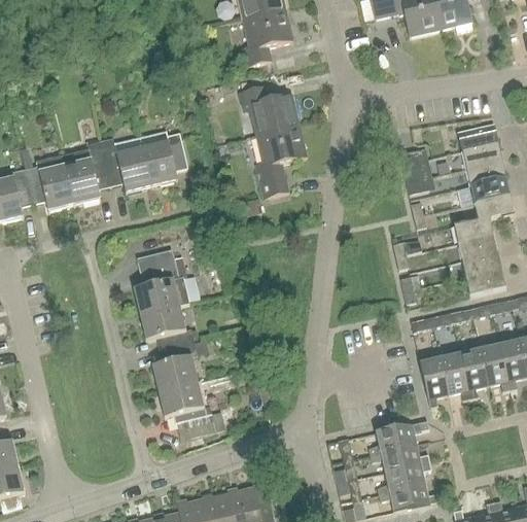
[(237,0),(242,20),(285,9),(282,0),(237,0)]
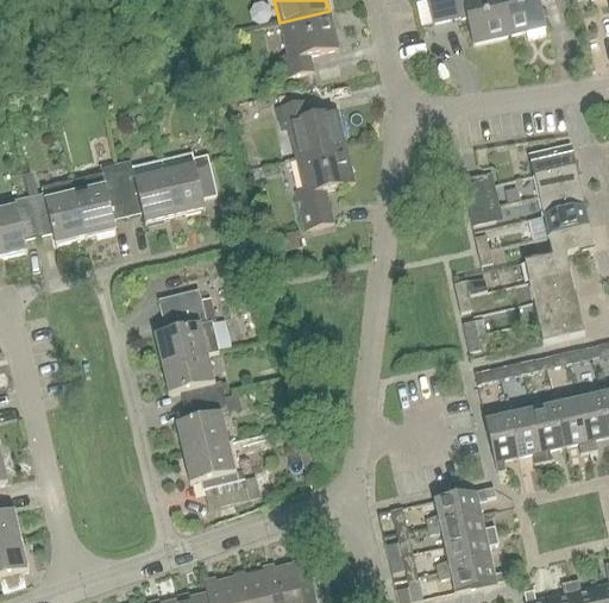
[(507,33),(498,0),(427,0),(432,22),(465,13),(471,42),(507,33)]
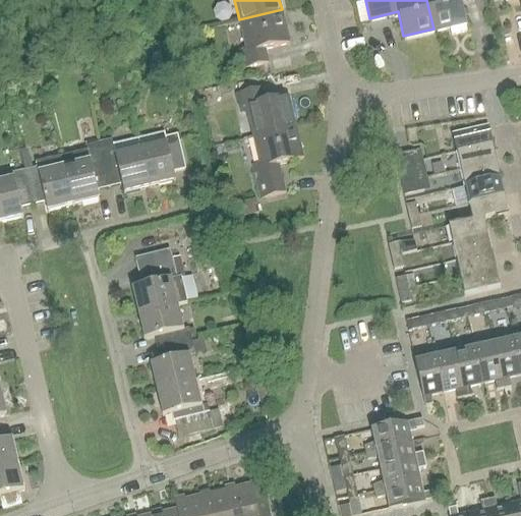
[(465,27),(464,21),(466,20),(461,0),(426,0),(433,29),(449,24),(451,31),(465,27)]
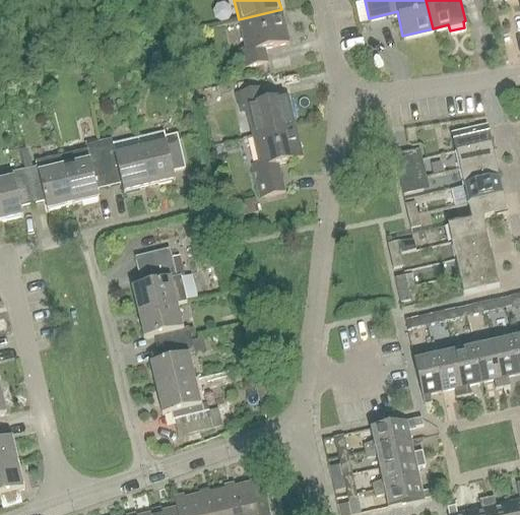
[(288,41),(281,9),(239,19),(246,45),(239,46),(243,65),(267,59),(264,46),(288,41)]
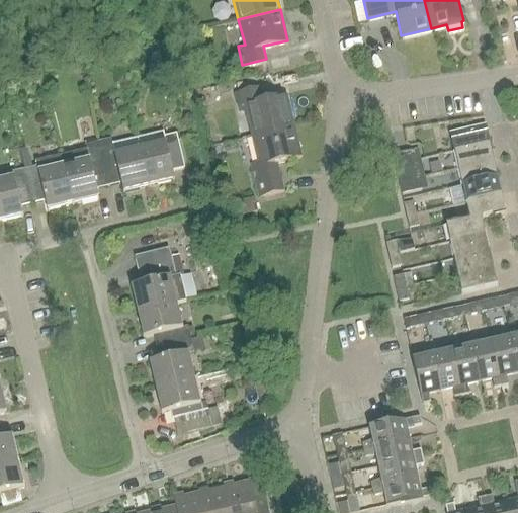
[(245,107),(251,134),(294,123),(286,92),(262,98),(259,84),(234,90),(239,108),(245,107)]
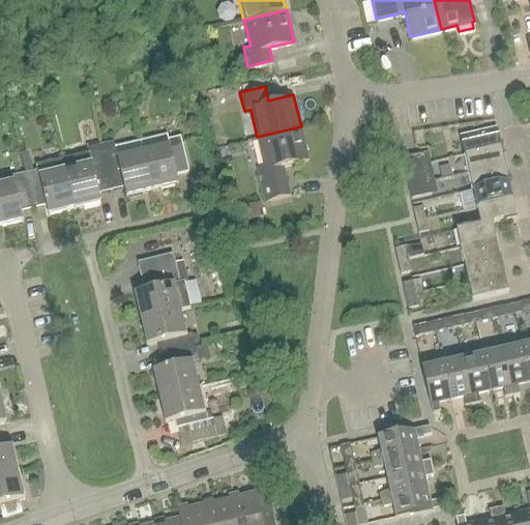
[(467,170),(504,162),(496,125),(460,134),(467,170)]
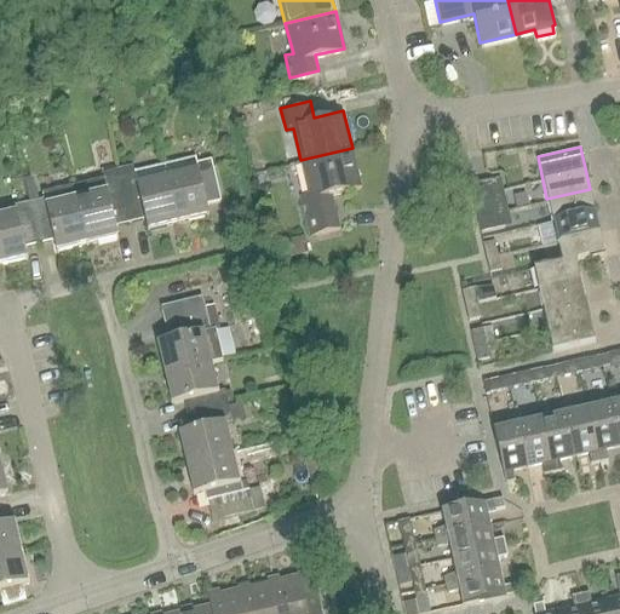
[(361,184),(352,148),(300,160),(308,190),(300,191),(310,231),(339,224),(331,191),(361,184)]
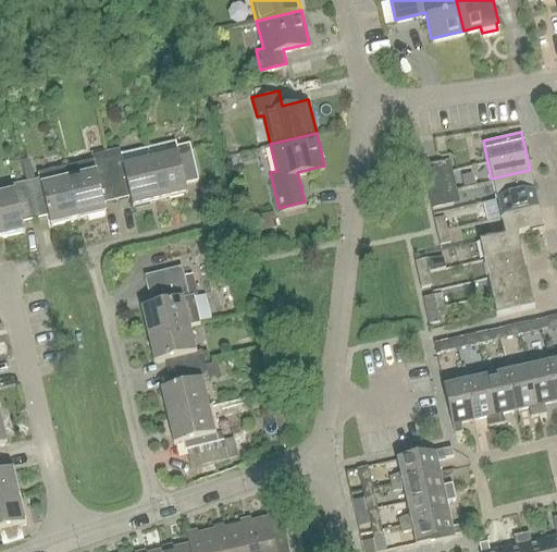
[(174,138),(147,145),(159,198),(187,192),(185,180),(198,178),(189,140),(176,144),(174,138)]
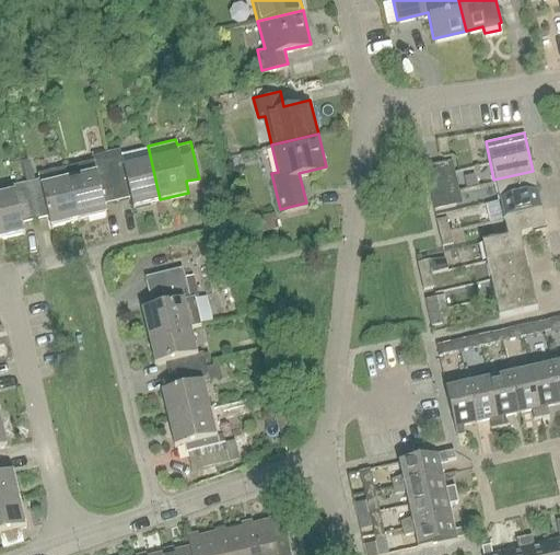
[(119,146),(106,149),(117,197),(130,195),(132,205),(160,199),(148,146),(120,152),(119,146)]
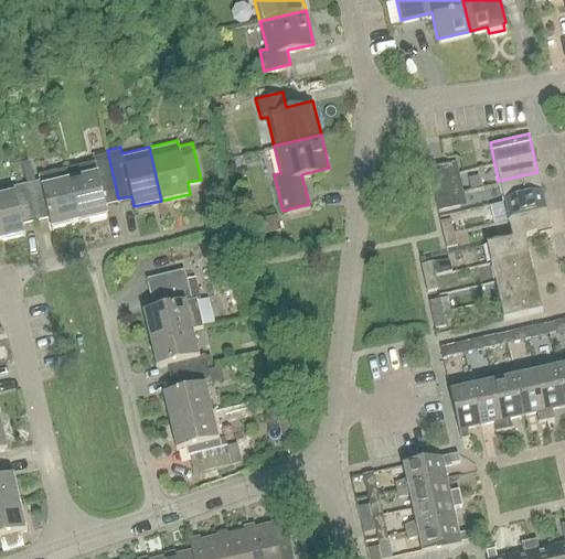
[(94,159),(66,165),(80,219),(107,213),(105,202),(118,199),(107,150),(93,153),(94,159)]
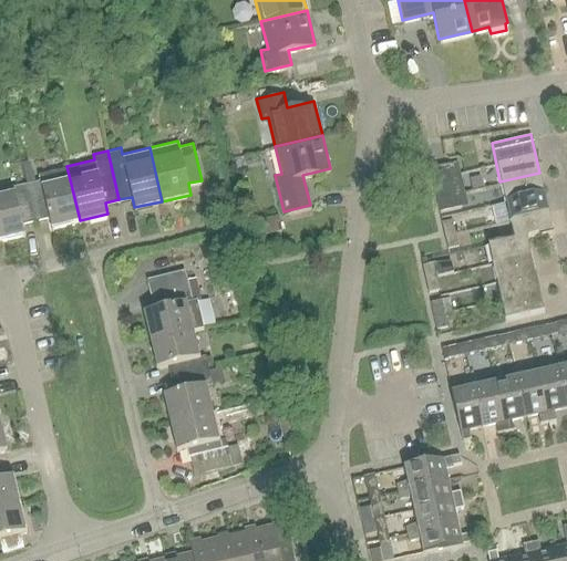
[(429,165),(436,196),(457,191),(464,189),(456,158),(429,165)]
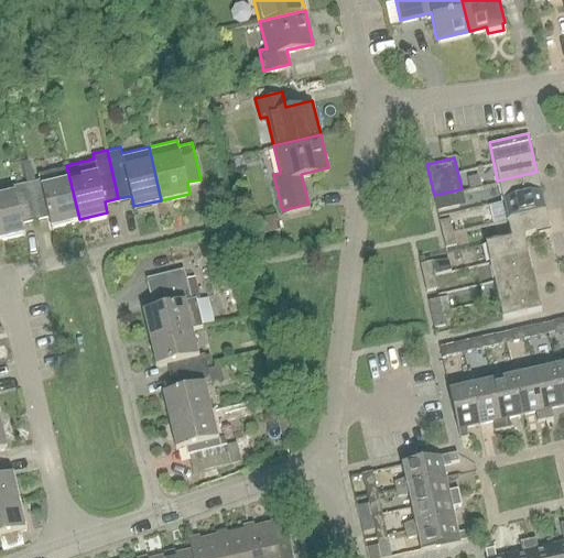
[(79,219),(66,165),(39,171),(41,177),(26,181),(35,218),(49,215),(52,226),(79,219)]
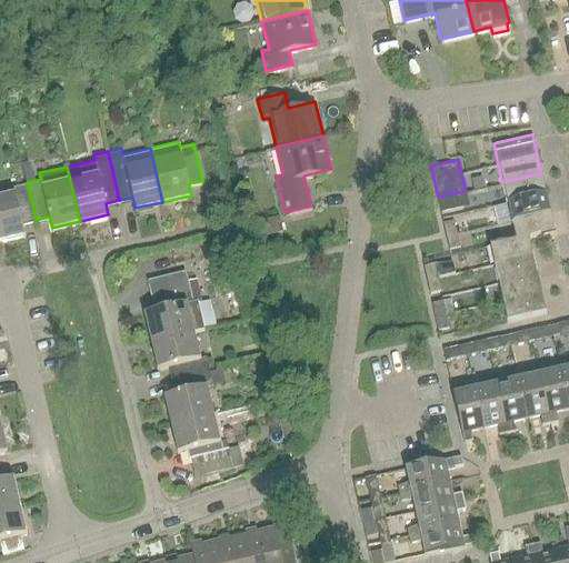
[(501,182),(506,201),(546,192),(541,173),(501,182)]
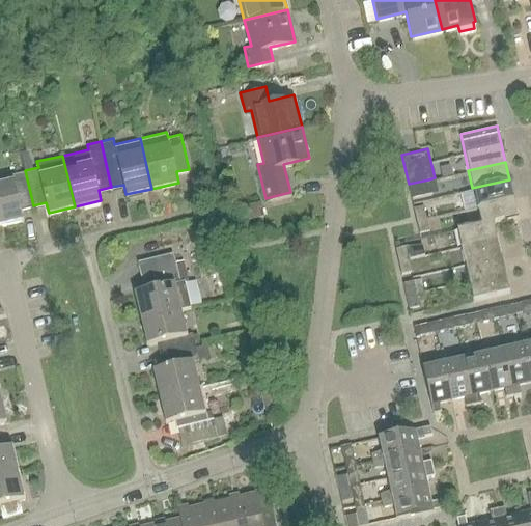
[(21,209),(33,205),(25,170),(12,173),(15,180),(0,183),(0,223),(23,218),(21,209)]
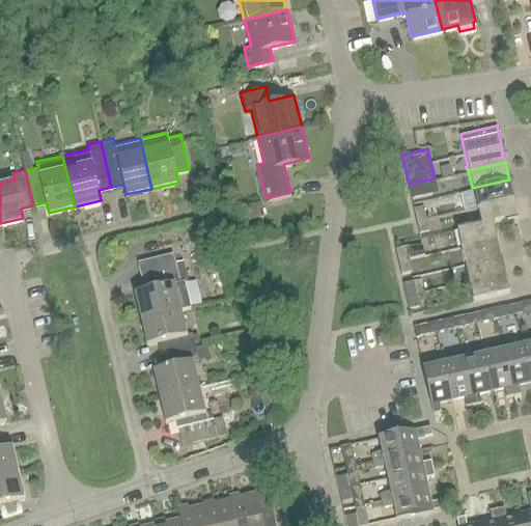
[(428,180),(409,184),(411,195),(431,191),(428,180)]
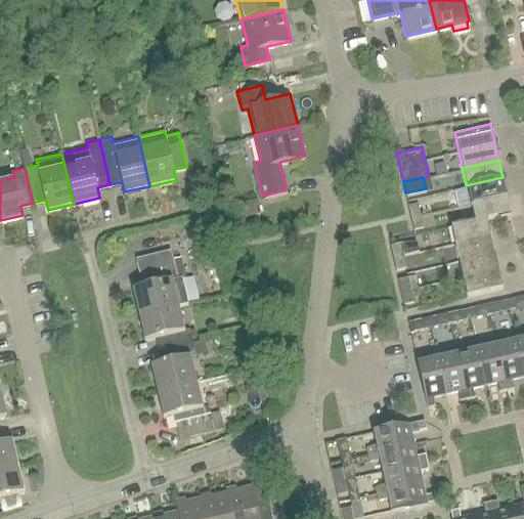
[(466,185),(470,202),(507,193),(503,177),(466,185)]
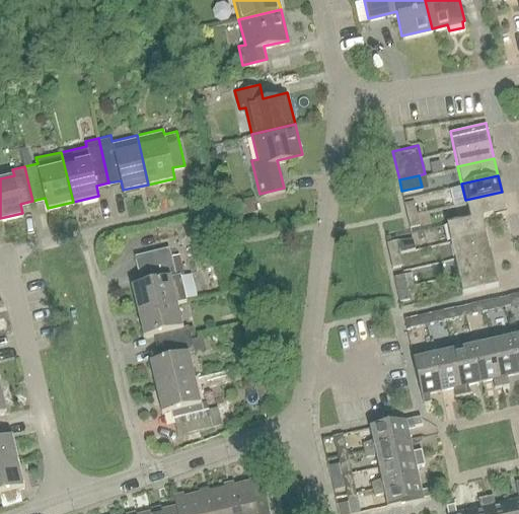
[(506,210),(502,192),(465,200),(469,217),(482,214),(482,215),(506,210)]
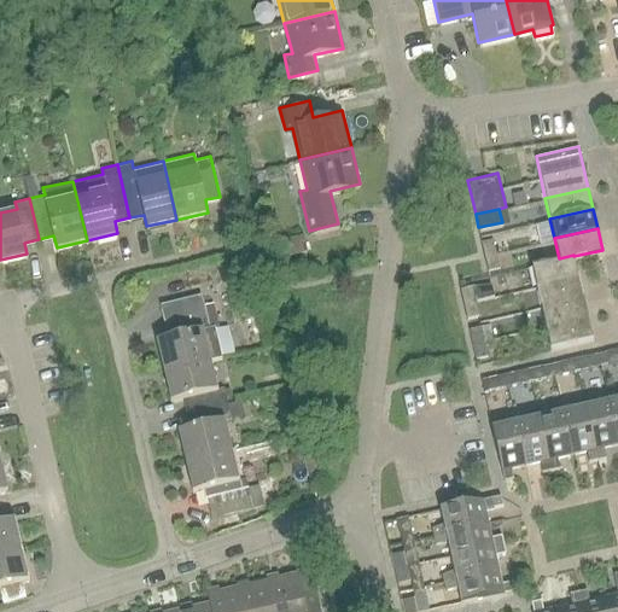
[(307,248),(303,232),(280,237),(284,252),(307,248)]
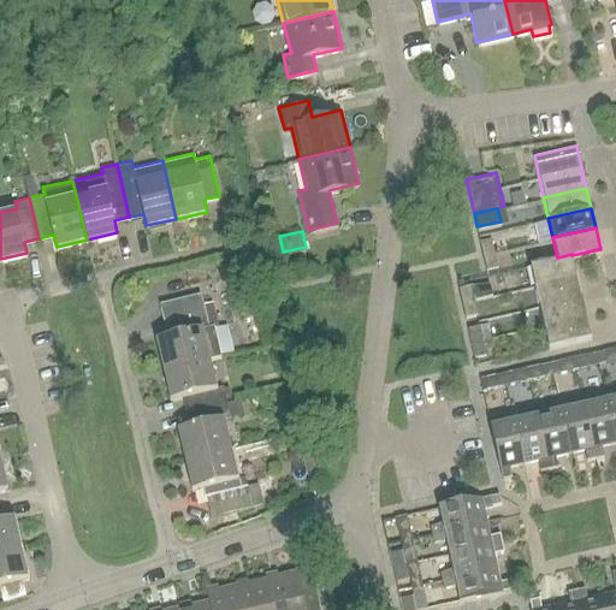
[(479,238),(483,253),(495,250),(491,236),(479,238)]
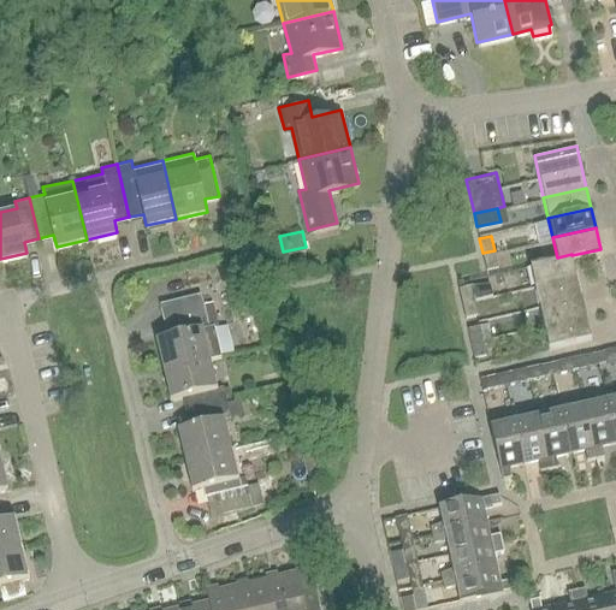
[(498,265),(495,250),(483,253),(486,267),(498,265)]
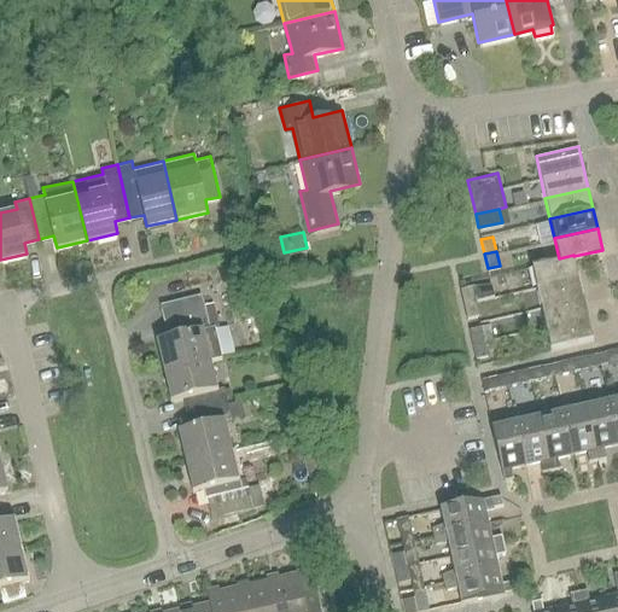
[(578,275),(573,256),(573,255),(559,258),(531,264),(536,285),(578,275)]
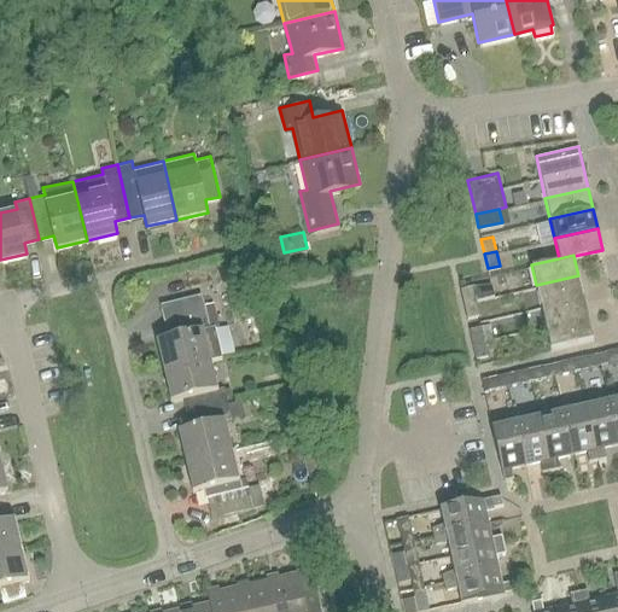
[(583,296),(578,275),(536,285),(541,306),(583,296)]
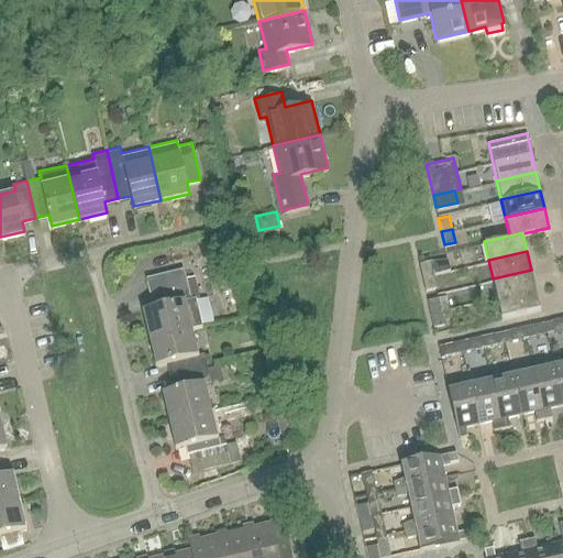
[(422,275),(433,272),(432,271),(450,267),(448,256),(429,259),(419,261),(422,275)]
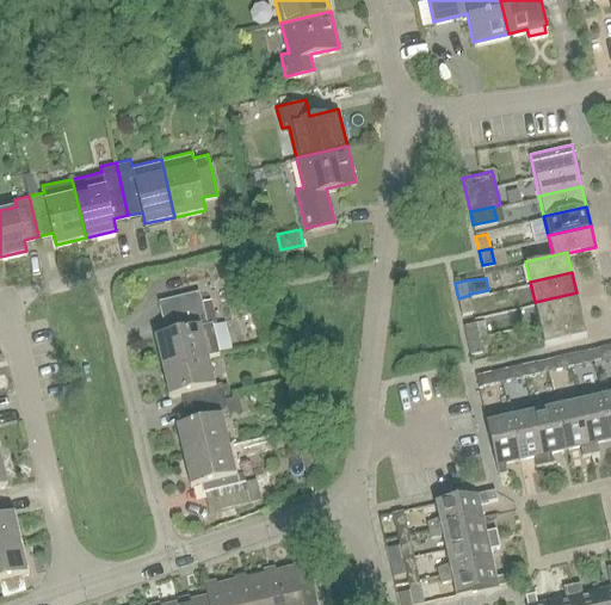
[(156,334),(164,363),(209,352),(220,350),(213,320),(208,321),(199,288),(159,297),(167,331),(156,334)]
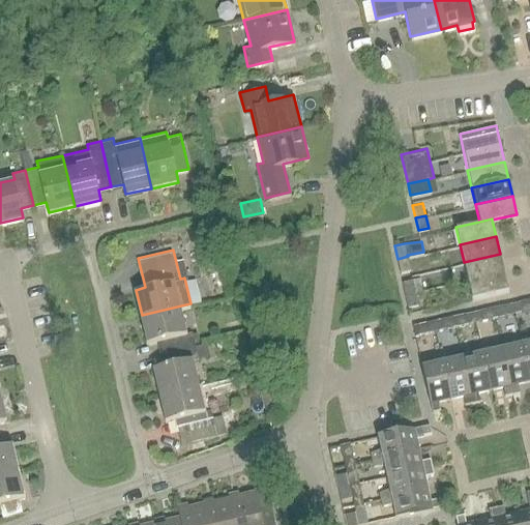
[(504,271),(500,254),(464,262),(468,280),(504,271)]
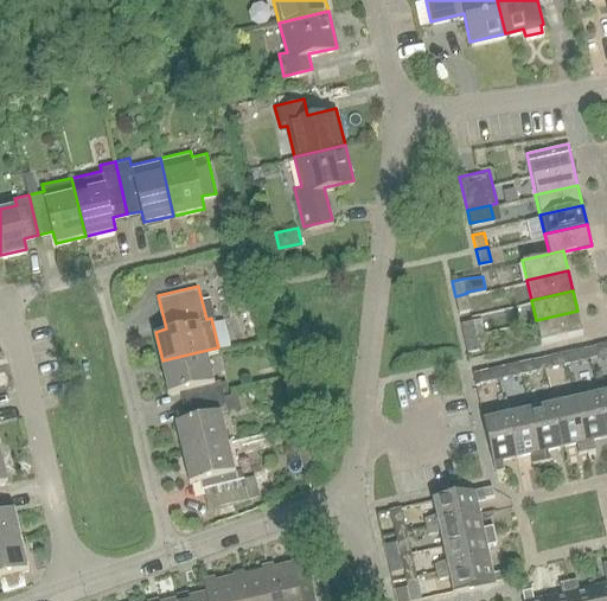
[(467,293),(455,296),(458,309),(470,307),(467,293)]
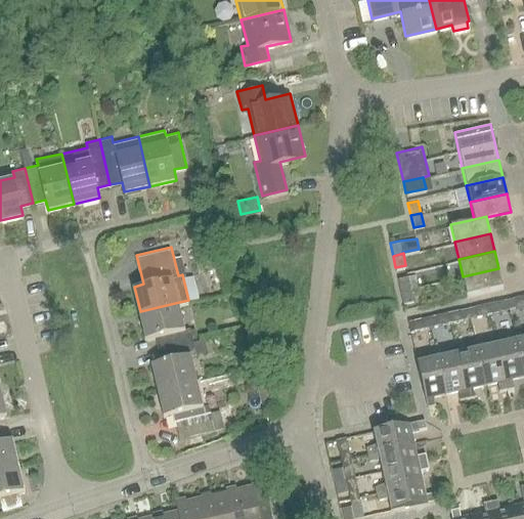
[(503,286),(498,268),(463,276),(467,294),(503,286)]
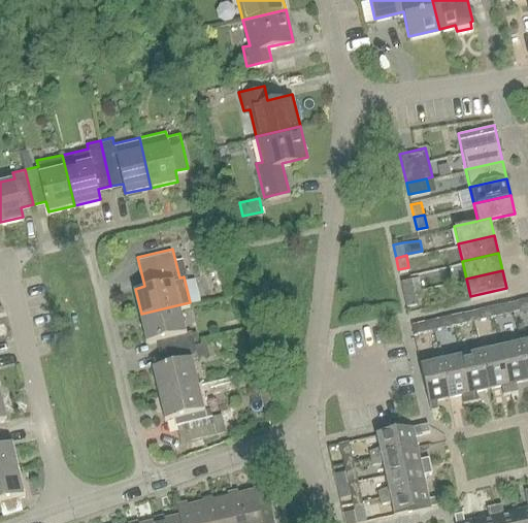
[(403,292),(414,290),(410,276),(400,279),(403,292)]
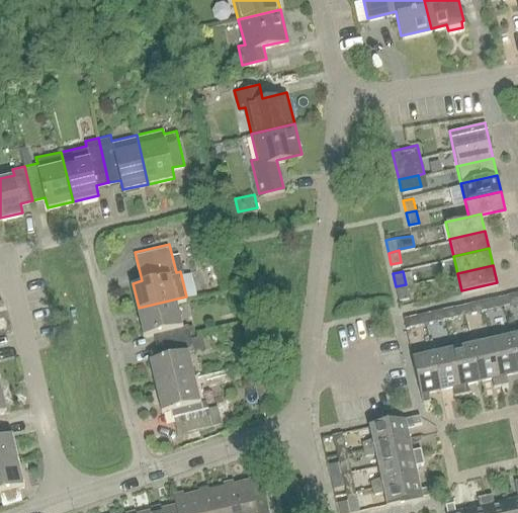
[(406,284),(396,286),(399,297),(408,295),(406,284)]
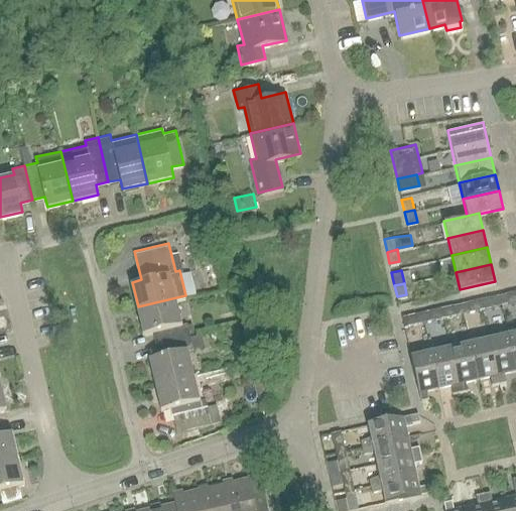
[(515,288),(499,293),(501,302),(515,298),(515,288)]
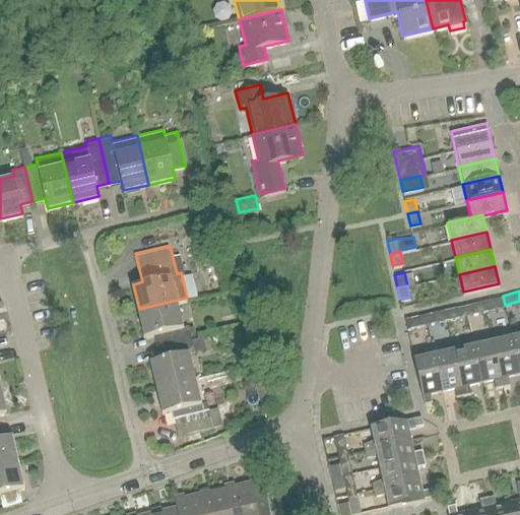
[(503,296),(482,300),(484,309),(505,305),(503,296)]
